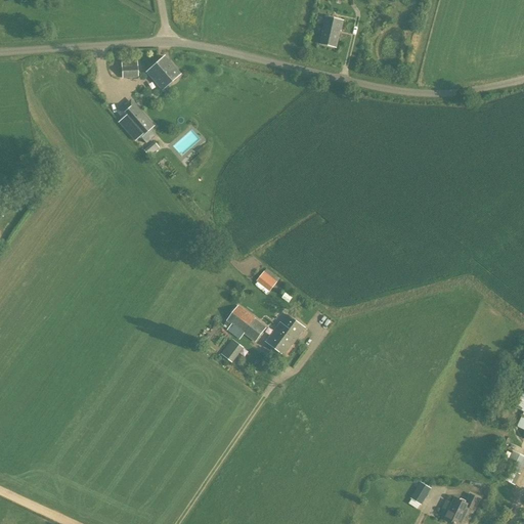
[(341,32),(343,22),(325,17),(322,32),(323,33),(320,45),(336,48),(340,32),(341,32)]
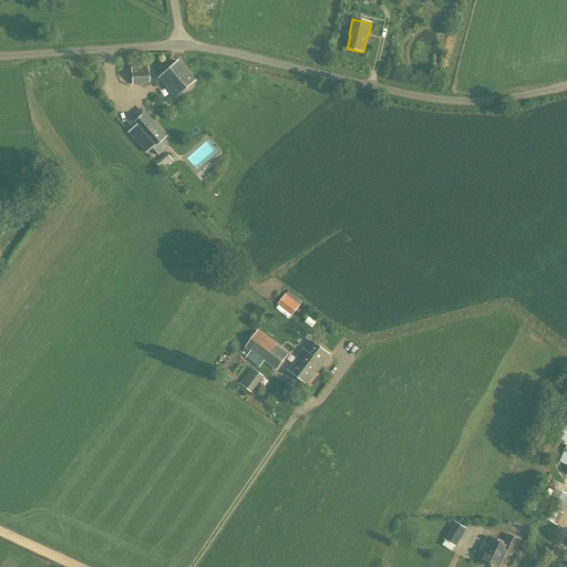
[(132,86),(148,85),(147,62),(131,63),(132,86)]
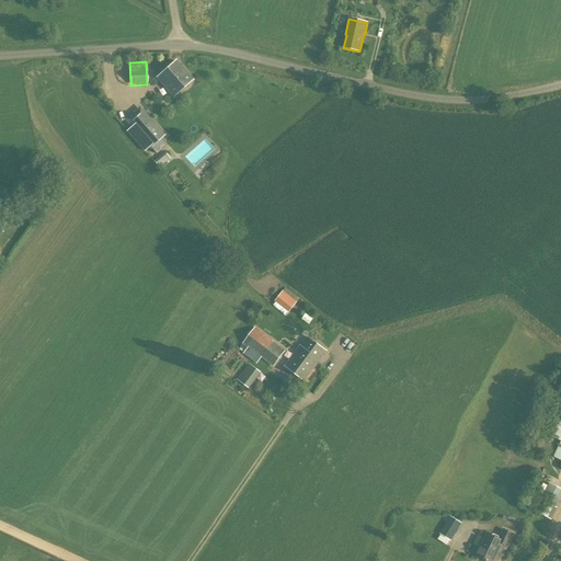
[(173,96),(192,80),(175,61),(157,78),(173,96)]
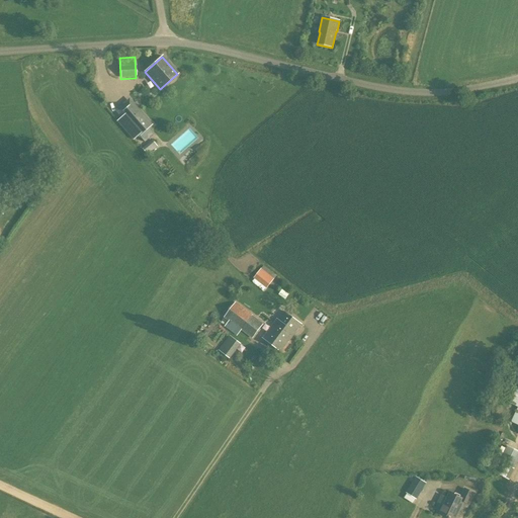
[(136,108),(123,118),(139,137),(151,125),(136,108)]
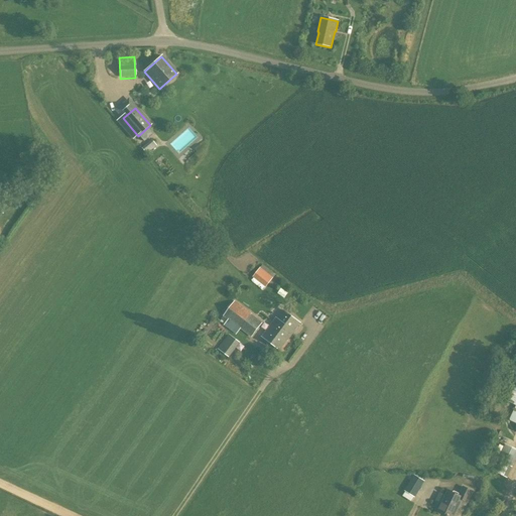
[(151,139),(141,147),(147,153),(157,145),(151,139)]
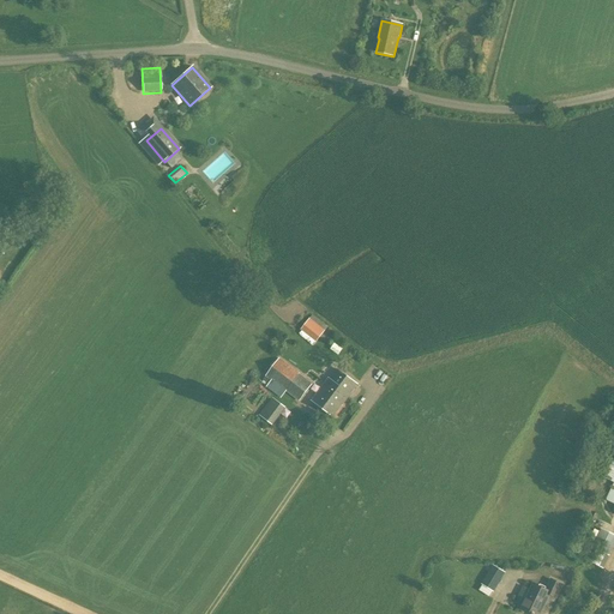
[(299,330),(314,343),(329,327),(313,314),(299,330)]
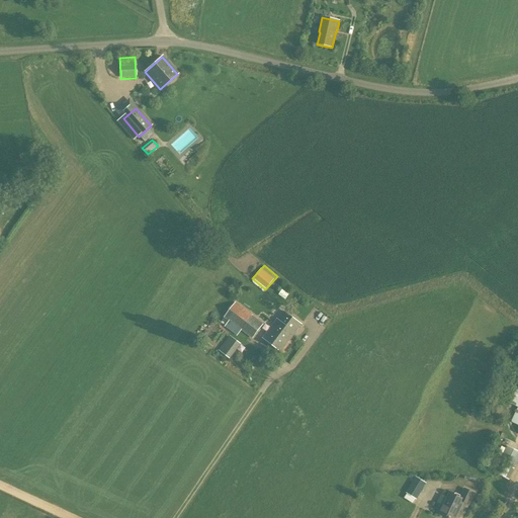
[(252,339),(263,325),(252,317),(252,316),(236,303),(224,318),(241,331),(241,330),(252,339)]
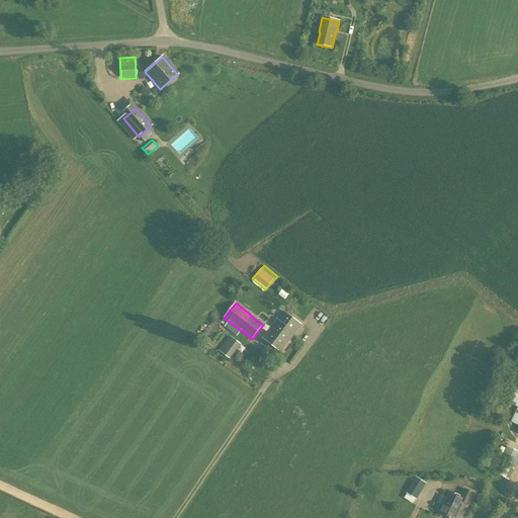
[(277,320),(273,324),(291,337),(301,325),(284,312),(278,321),(277,320)]
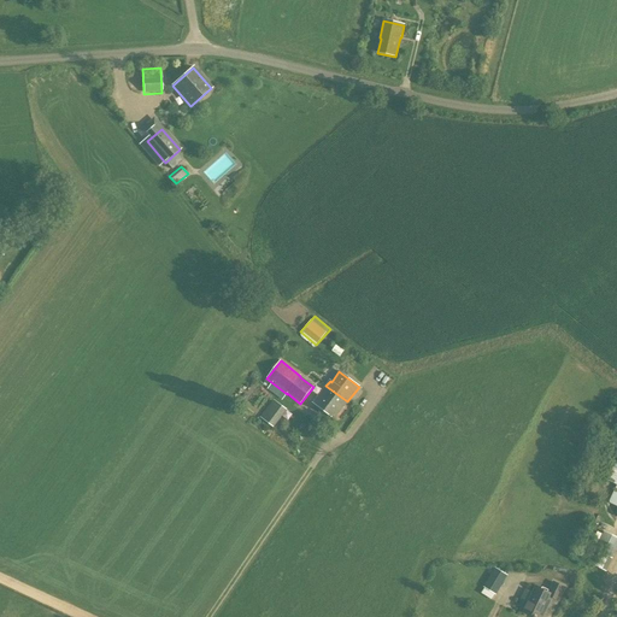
[(334,419),(347,401),(325,386),(313,403),(334,419)]
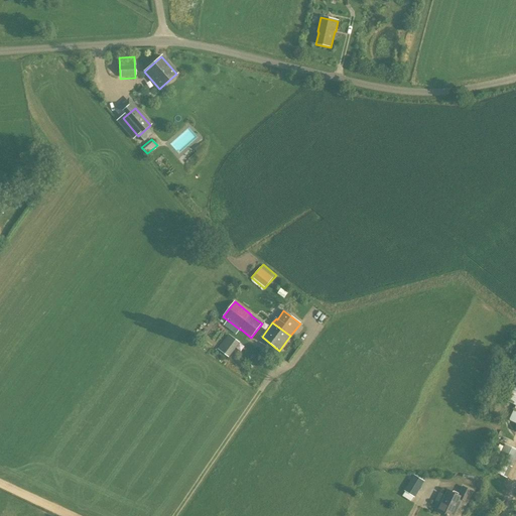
[(228,355),(231,351),(224,346),(221,350),(228,355)]
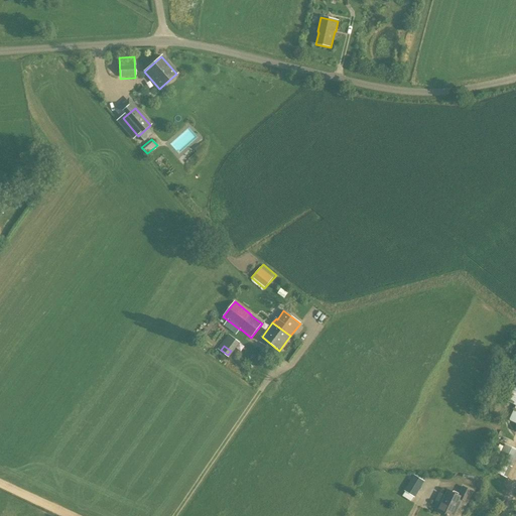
[(515,457),(515,449),(505,444),(497,460),(511,467),(515,457)]
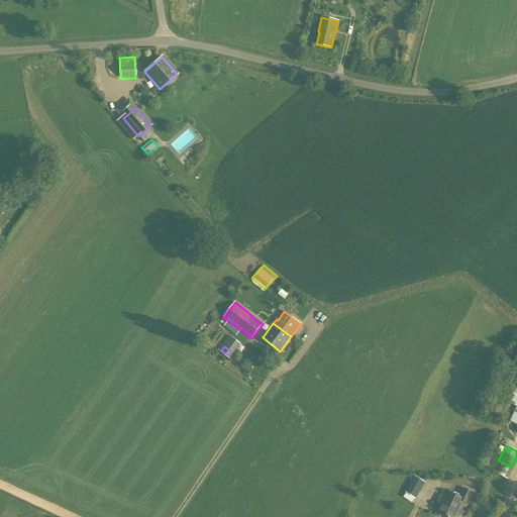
[(415,498),(425,483),(415,476),(405,492),(415,498)]
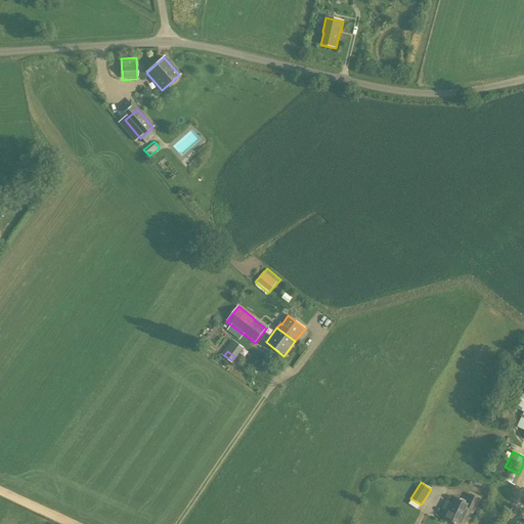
[(464,505),(459,503),(453,499),(443,520),(451,523),(460,523),(469,508),(475,511),(480,499),(470,494),(464,505)]
